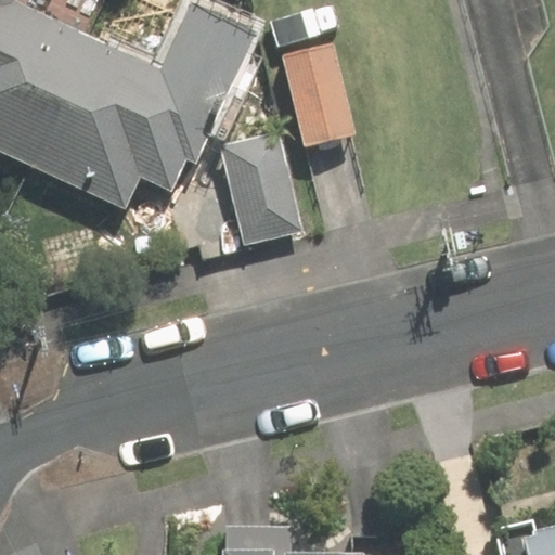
[(20,5),(22,0),(0,0),(0,155),(126,211),(140,180),(176,195),(232,69),(173,43),(163,68),(20,5)]
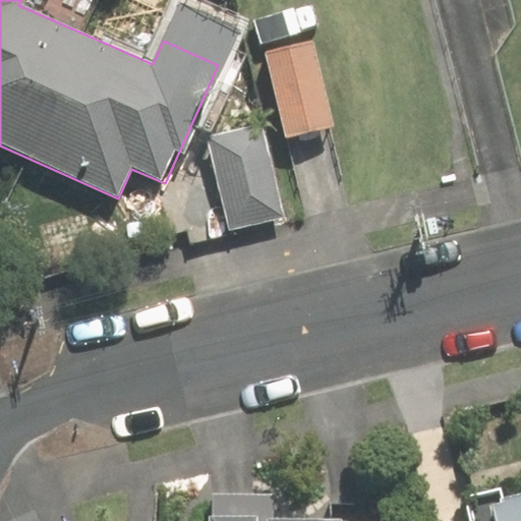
[(263,54),(284,139),(335,126),(312,42),(263,54)]
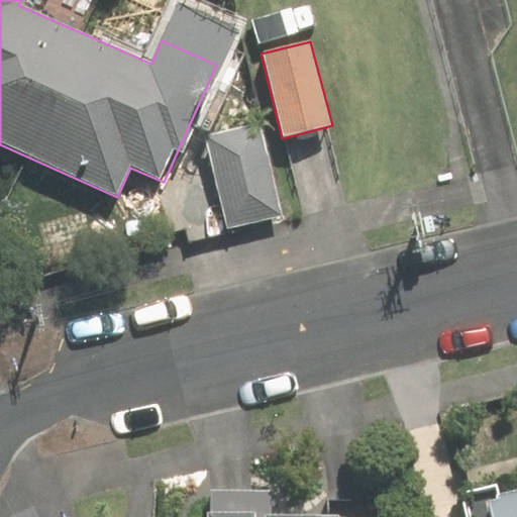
[(280,208),(261,121),(202,133),(221,220),(280,208)]
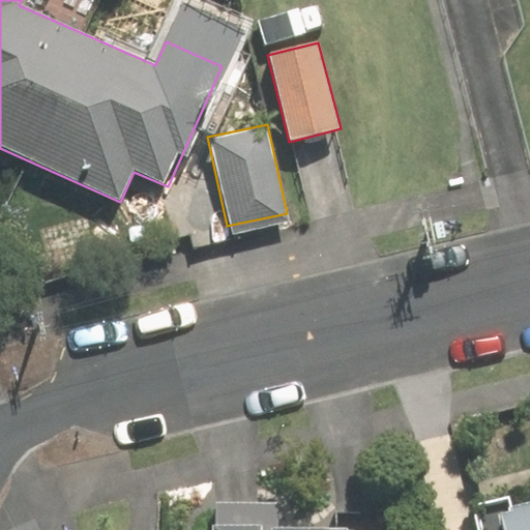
[(529,529),(529,501),(500,508),(504,529),(529,529)]
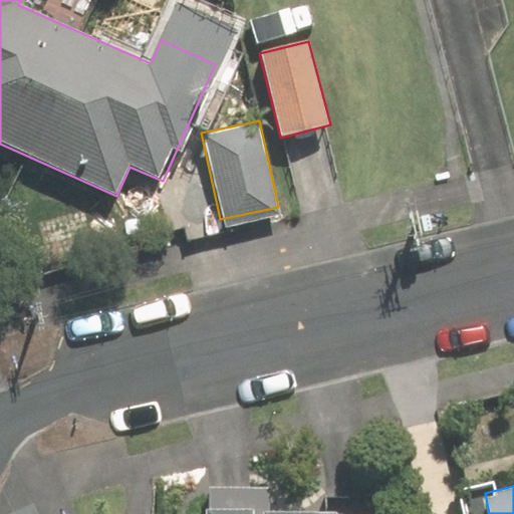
[(338,513),(339,513),(279,513),(269,513),(269,499),(206,499),(206,513),(338,513)]
